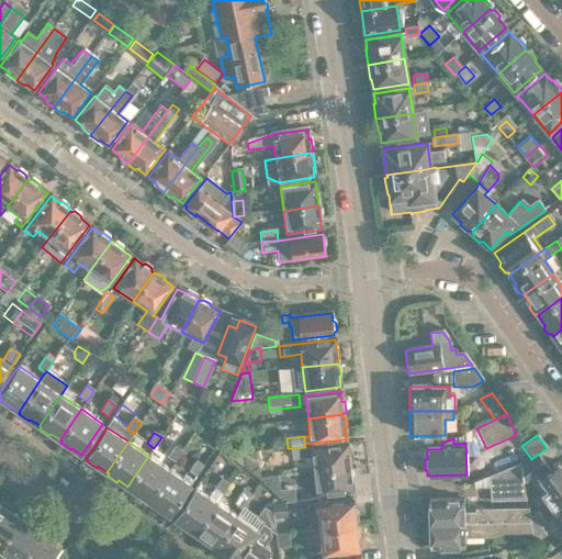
[(314,472),(349,468),(349,467),(351,464),(350,456),(347,454),(346,444),(312,448),(312,449),(305,450),(305,447),(291,448),(293,460),(313,458),(314,472)]
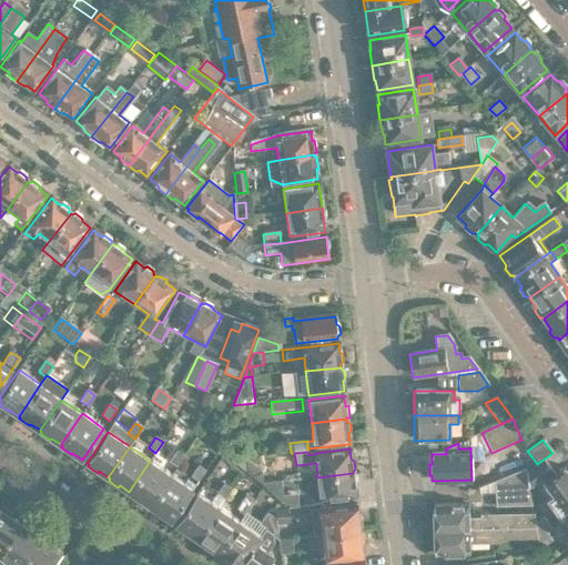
[(170,462),(176,467),(184,456),(176,452),(170,462)]
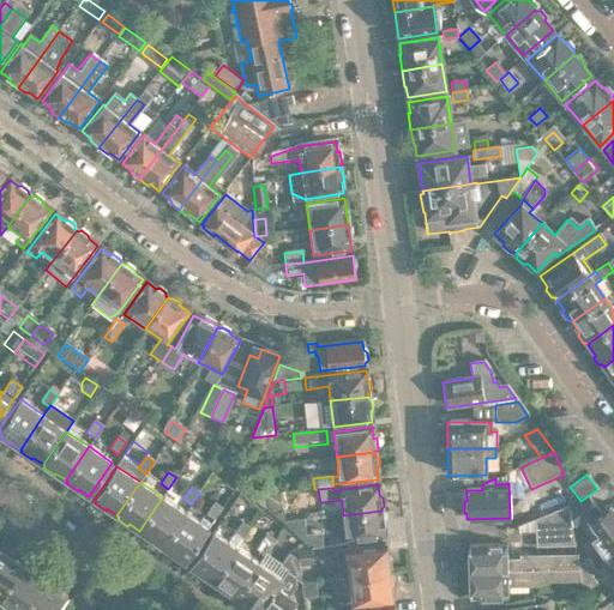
[(281,493),(250,496),(280,521),(283,521),(281,493)]
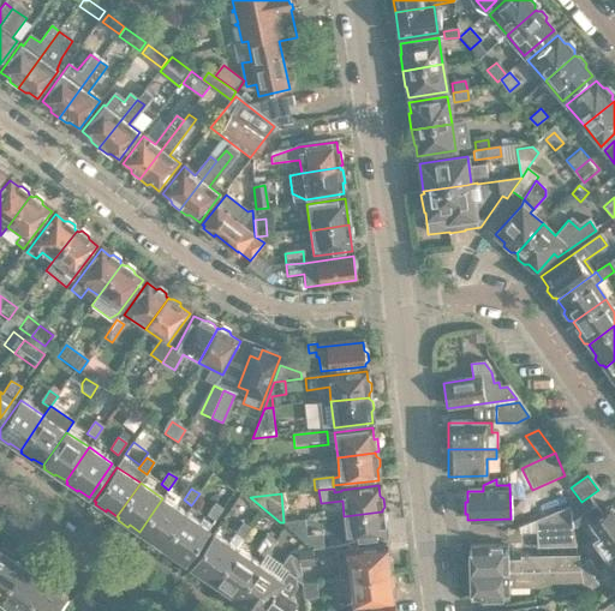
[(151,540),(162,547),(185,514),(162,498),(139,532),(142,533),(139,535),(150,543),(151,540)]
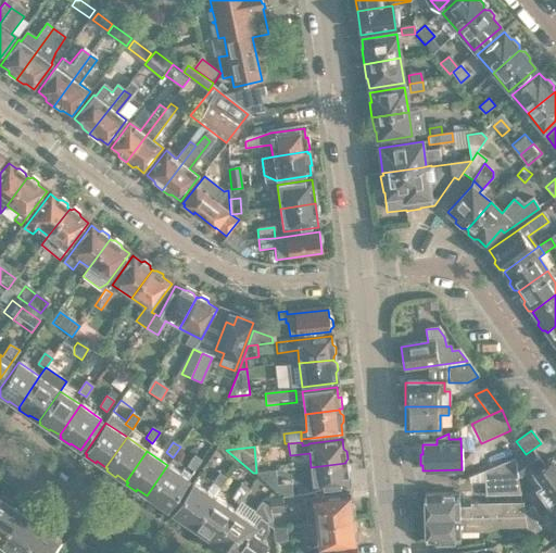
[(531,451),(515,463),(516,468),(517,478),(540,462),(531,451)]
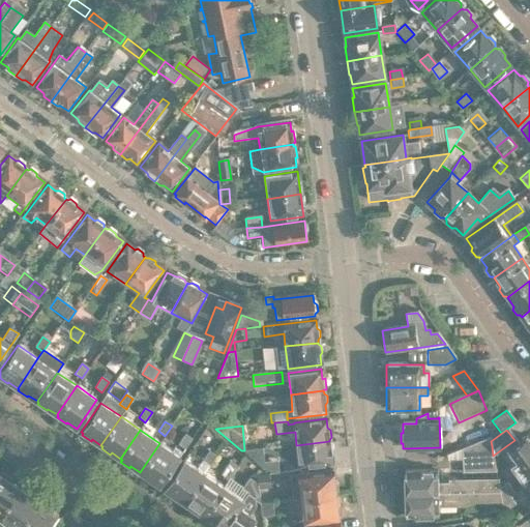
[(178,445),(184,449),(192,440),(185,435),(178,445)]
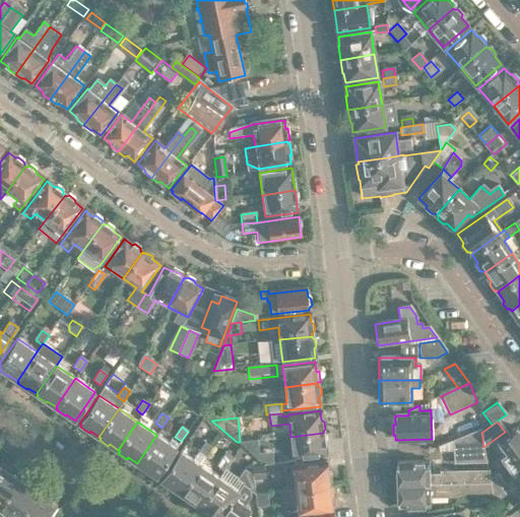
[(503,458),(516,476),(519,473),(519,431),(517,431),(516,429),(499,441),(508,454),(503,458)]
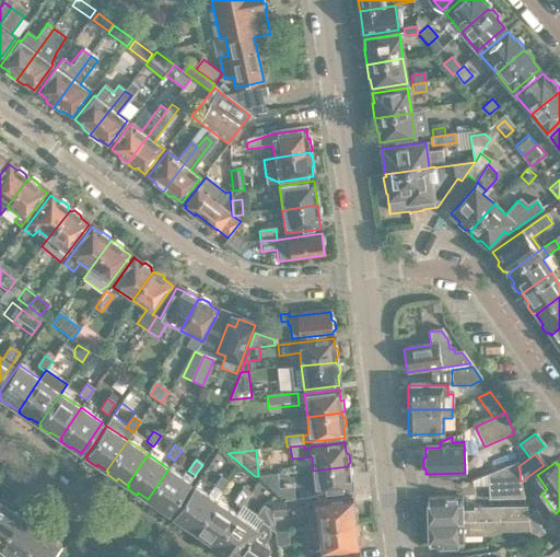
[(518,466),(518,463),(471,482),(471,500),(524,499),(520,472),(518,466)]
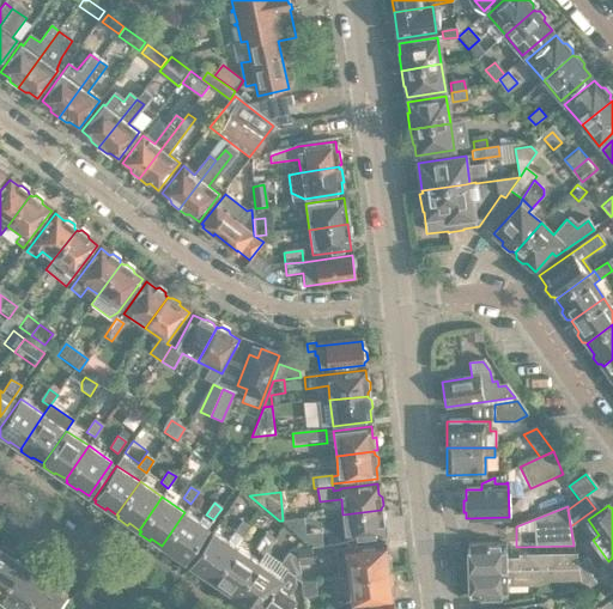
[(381,512),(381,510),(343,515),(346,541),(384,536),(383,525),(386,522),(384,515),(381,512)]
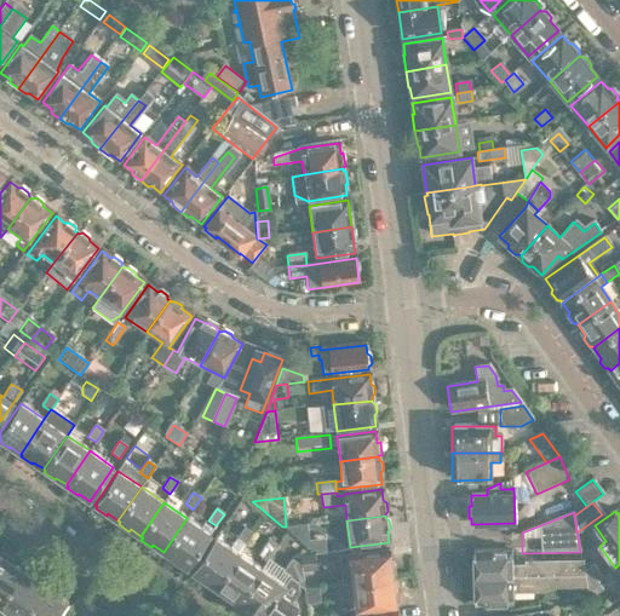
[(187,568),(211,534),(187,518),(164,552),(165,553),(164,556),(174,563),(176,560),(187,568)]
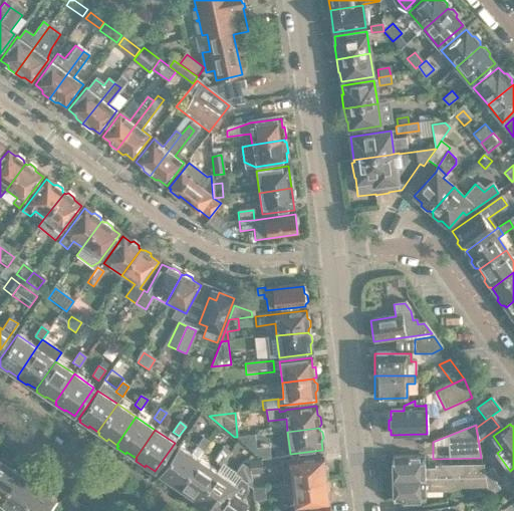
[(197,448),(203,453),(210,443),(204,439),(197,448)]
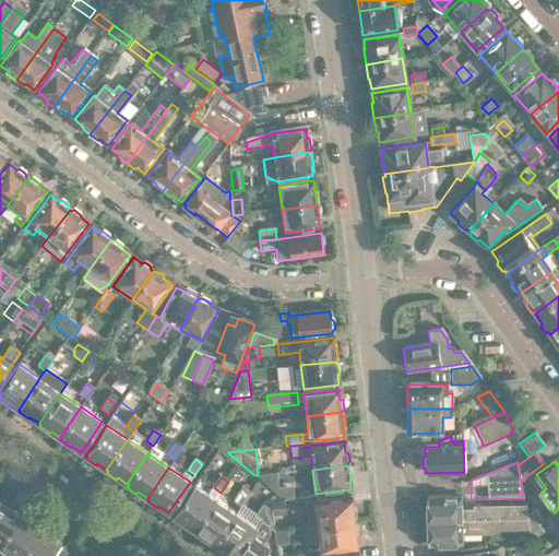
[(185,524),(193,531),(215,500),(194,486),(173,516),(175,518),(174,519),(183,527),(185,524)]
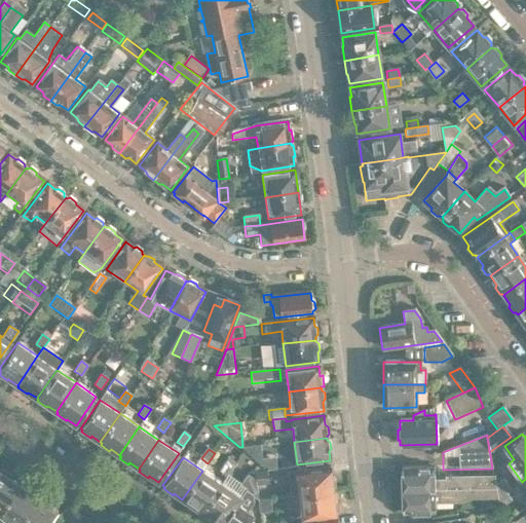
[(262,465),(269,471),(276,471),(275,458),(262,460),(262,465)]
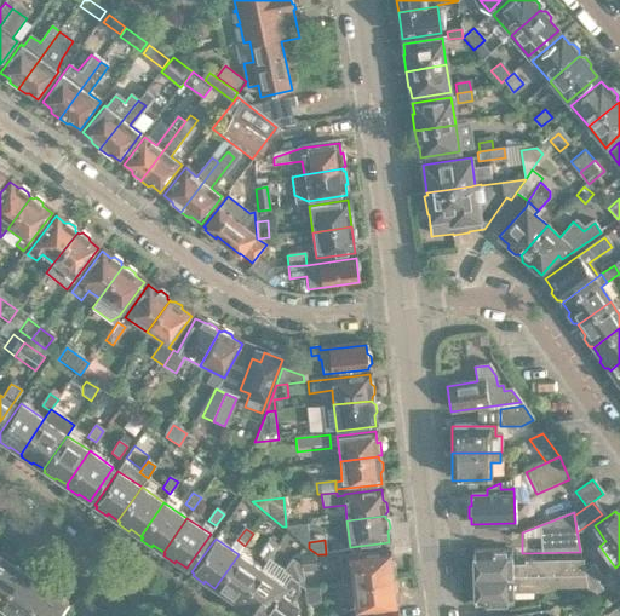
[(260,556),(268,562),(276,550),(269,545),(260,556)]
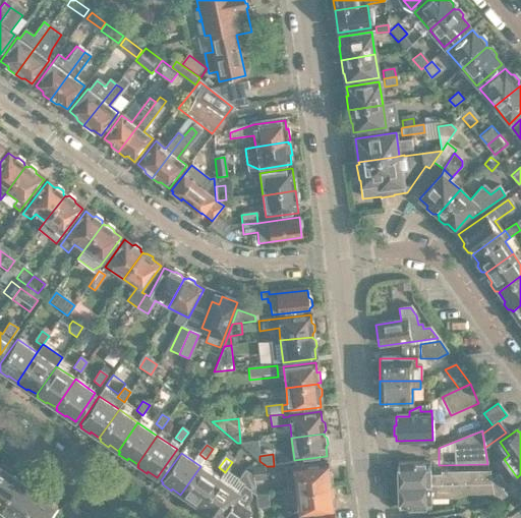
[(397,464),(398,486),(442,485),(491,485),(490,480),(488,472),(441,472),(441,476),(429,476),(429,463),(397,464)]
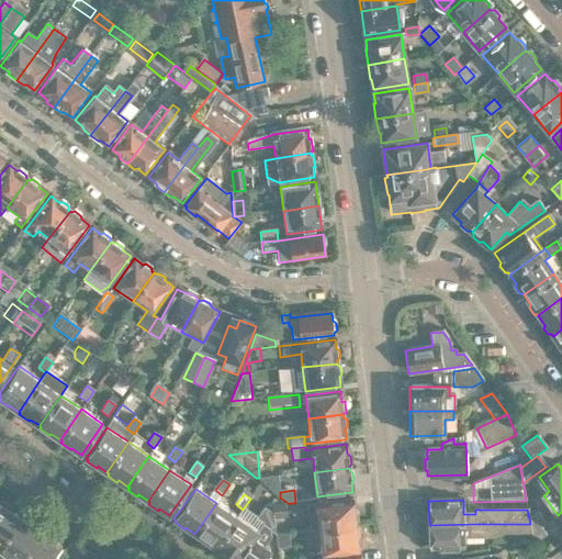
[(353,512),(352,501),(308,506),(311,530),(315,530),(356,525),(356,523),(358,521),(357,514),(353,512)]
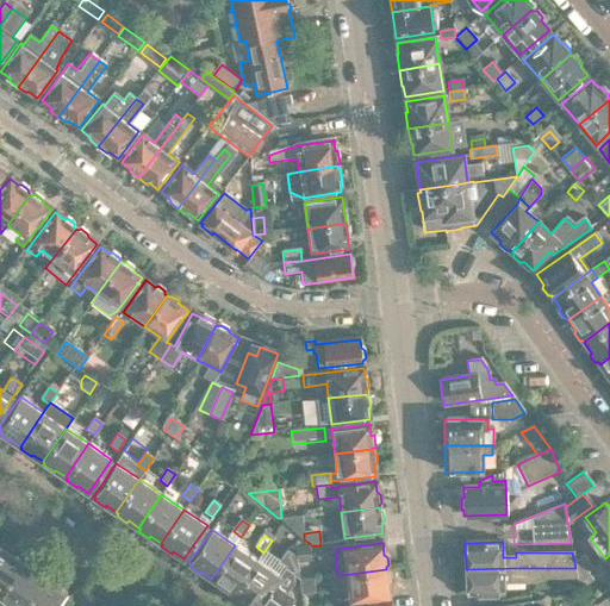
[(2,545),(1,548),(0,547),(0,593),(22,562),(11,555),(12,553),(2,545)]
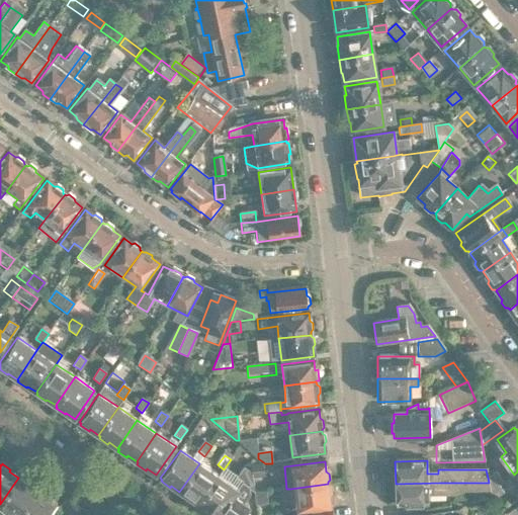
[(219,478),(199,463),(179,492),(181,493),(180,495),(189,501),(190,499),(198,505),(219,478)]
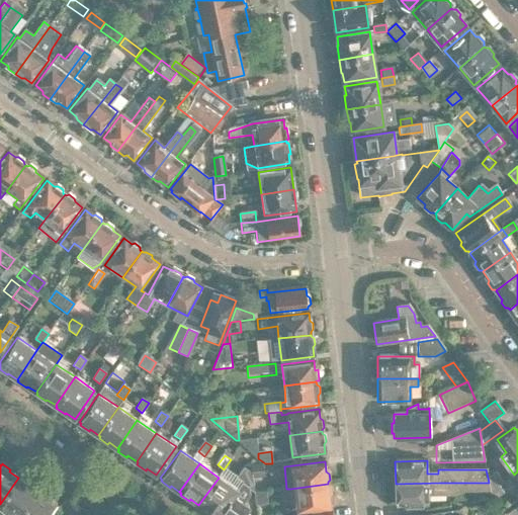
[(262,465),(252,466),(253,478),(263,477),(262,465)]
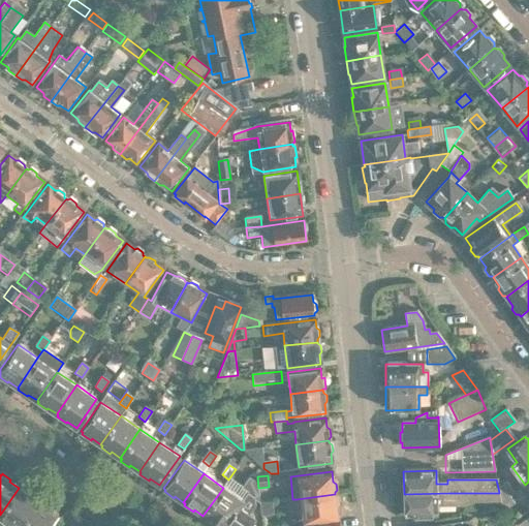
[(242,489),(249,493),(256,484),(249,478),(242,489)]
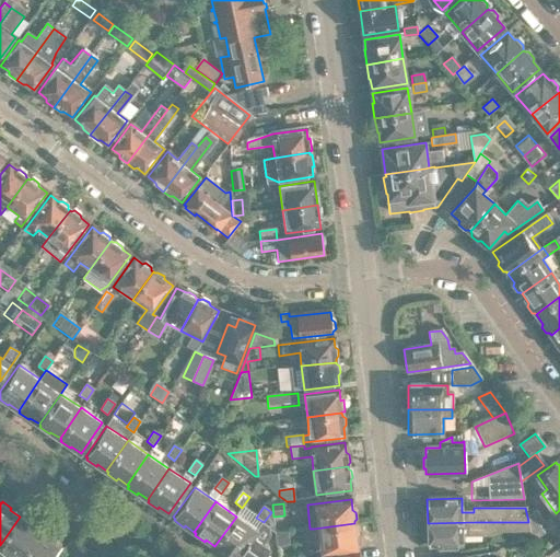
[(271,512),(264,522),(263,524),(268,529),(275,533),(272,509),(271,512)]
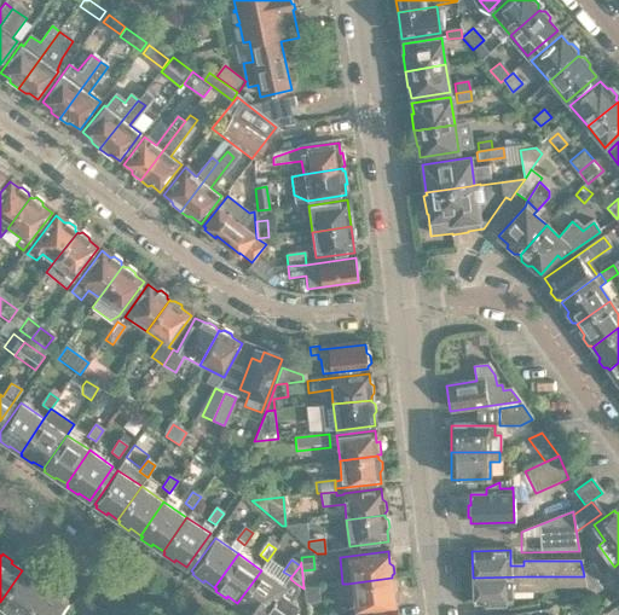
[(583,570),(584,576),(585,587),(595,580),(601,576),(593,564),(583,570)]
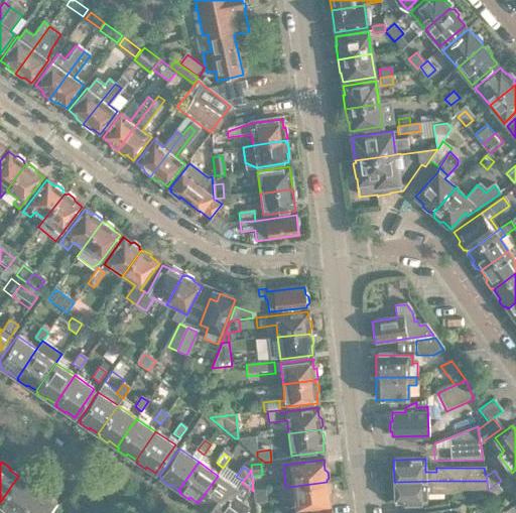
[(20,477),(18,476),(0,502),(0,504),(12,512),(20,512),(37,489),(28,483),(29,481),(21,475),(20,477)]
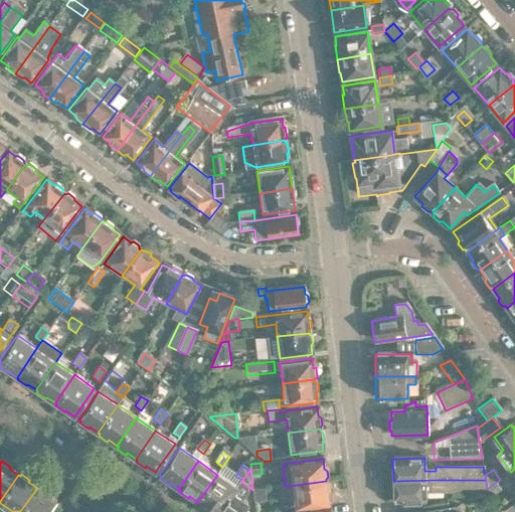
[(197,502),(195,504),(205,511),(218,511),(231,494),(232,494),(236,488),(217,475),(197,502)]
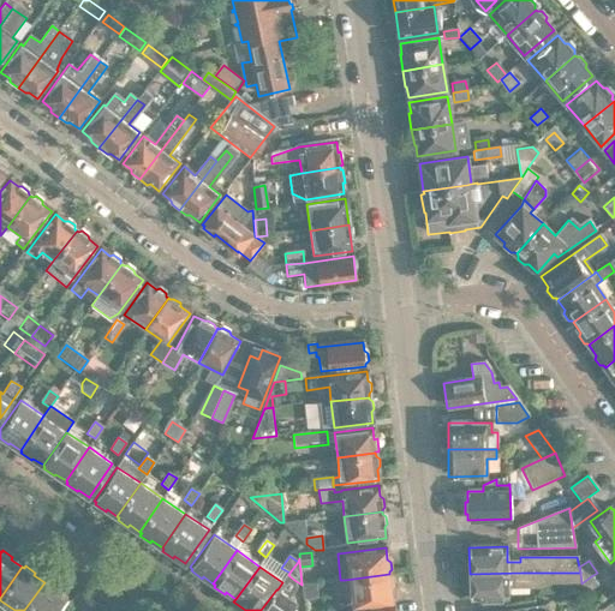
[(521,573),(470,574),(470,600),(508,599),(508,589),(535,588),(548,583),(581,583),(581,580),(580,573),(521,573)]
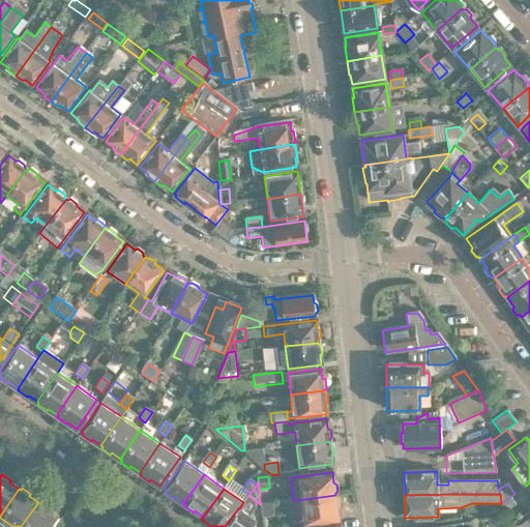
[(339,499),(335,498),(335,495),(297,500),(299,515),(303,514),(304,523),(339,519),(336,508),(340,505),(339,499)]
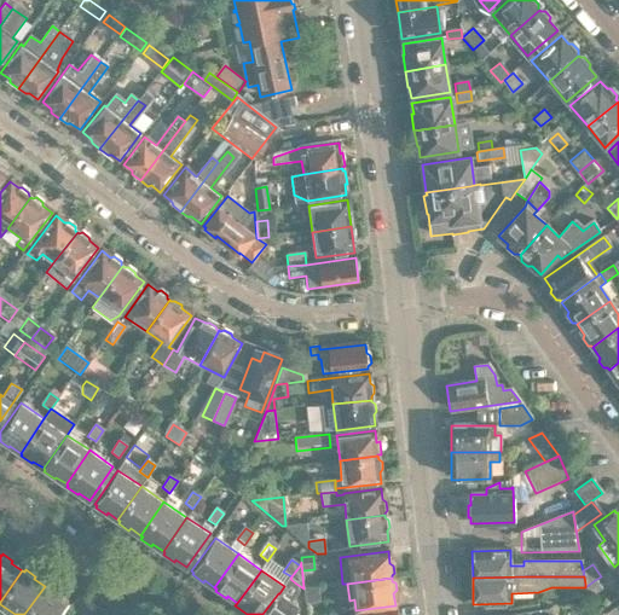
[(289,614),(295,605),(291,603),(298,595),(296,584),(290,579),(284,586),(279,593),(278,593),(262,614),(289,614)]
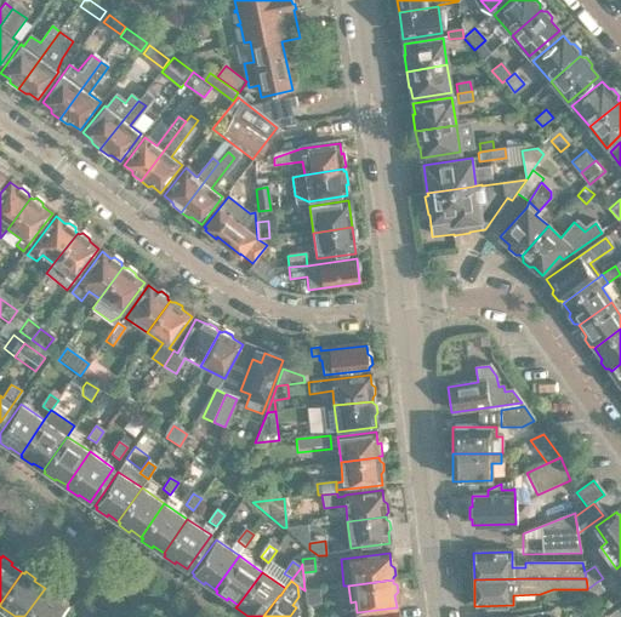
[(597,582),(587,589),(588,589),(590,601),(604,590),(597,582)]
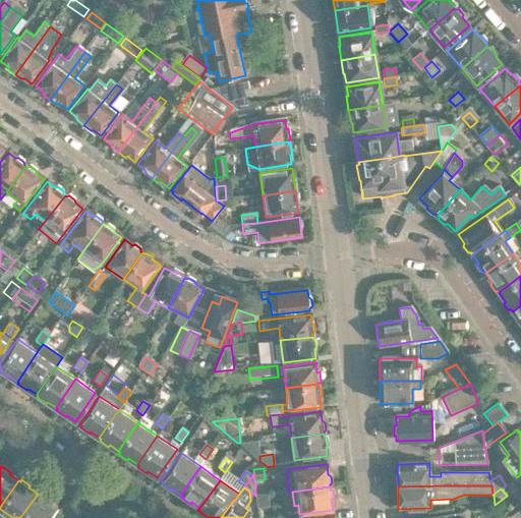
[(38,494),(20,517),(49,517),(57,507),(48,501),(49,499),(41,493),(39,495),(38,494)]
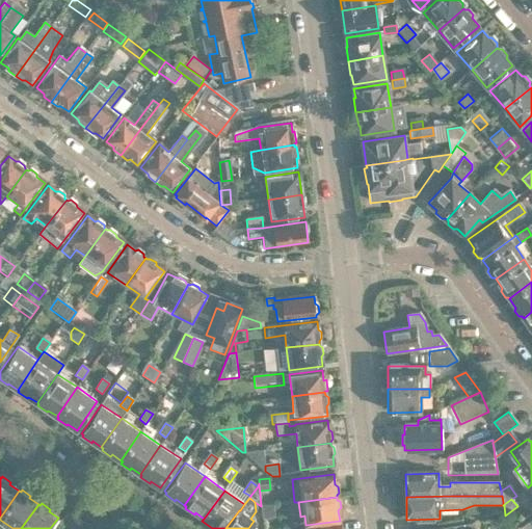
[(275,518),(273,506),(262,507),(263,520),(275,518)]
